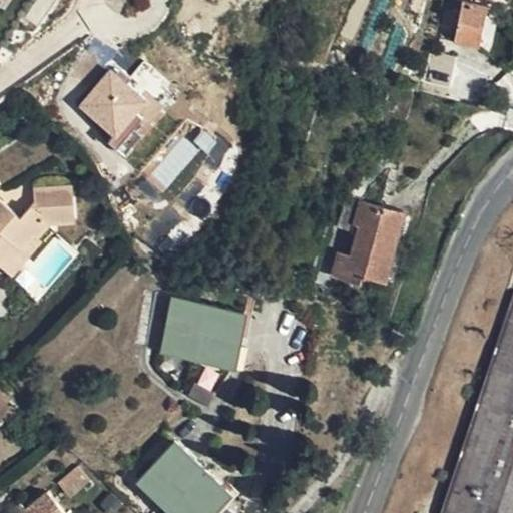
[(444,0),(439,36),(455,38),(461,0),(457,0),(444,0)]
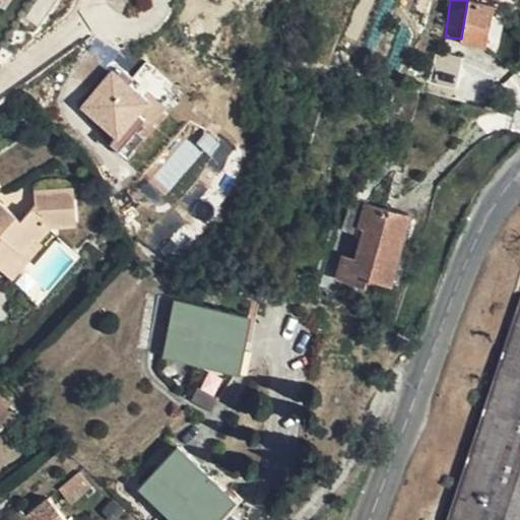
[(495,4),(470,0),(462,38),(488,42),(495,4)]
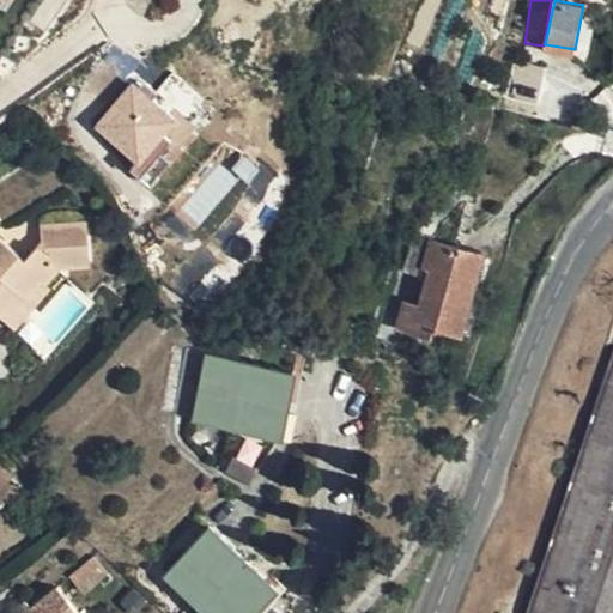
[(475,82),(485,53),(466,46),(455,74),(475,82)]
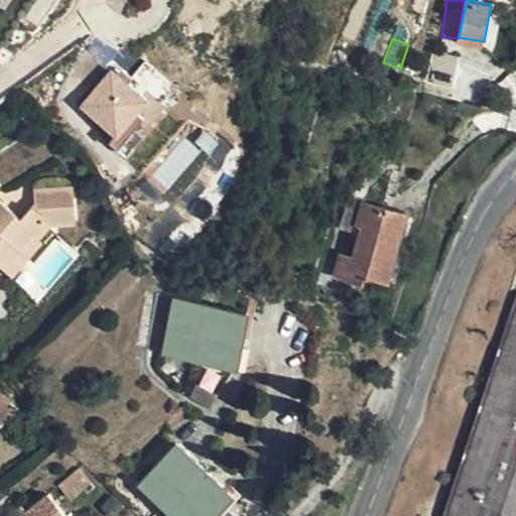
[(125,150),(160,109),(111,68),(76,109),(125,150)]
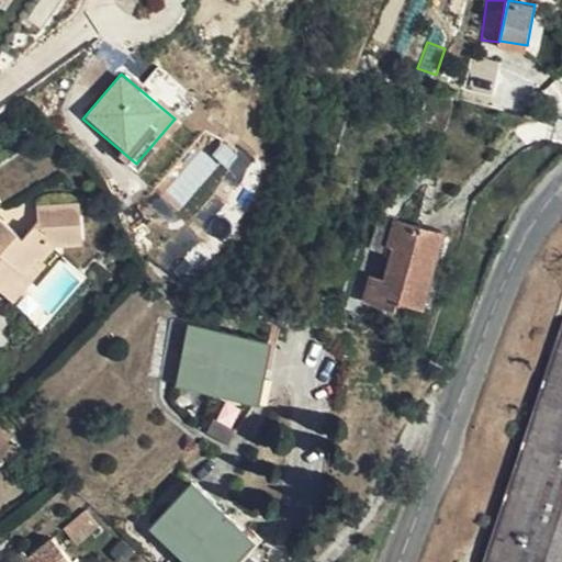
[(370,247),(384,250),(394,217),(400,220),(406,205),(390,198),(379,216),(370,247)]
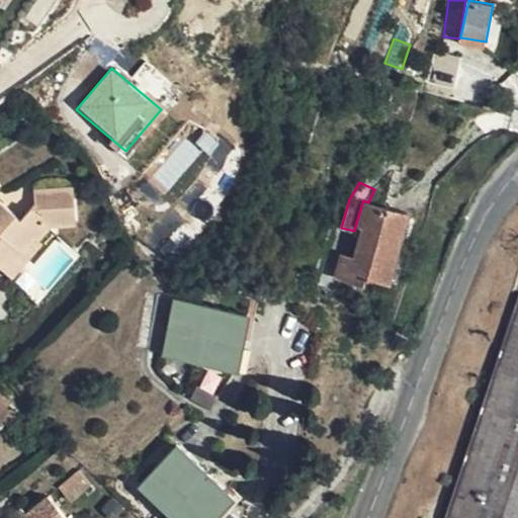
[(0,257),(7,264),(24,244),(32,252),(44,238),(41,237),(54,225),(82,220),(78,188),(42,193),(42,207),(27,221),(2,196),(0,197),(0,257)]
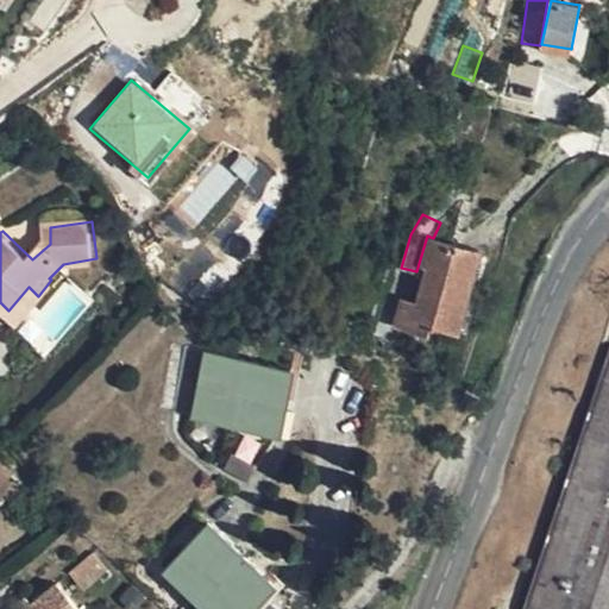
[(427,236),(416,271),(426,274),(418,301),(402,297),(395,321),(429,331),(432,321),(458,327),(479,251),(433,238),(427,236)]
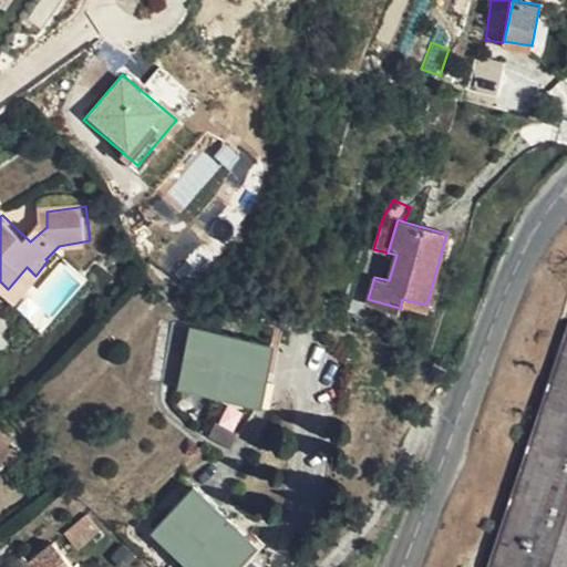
[(52,264),(48,260),(35,276),(27,267),(8,289),(19,300),(52,264)]
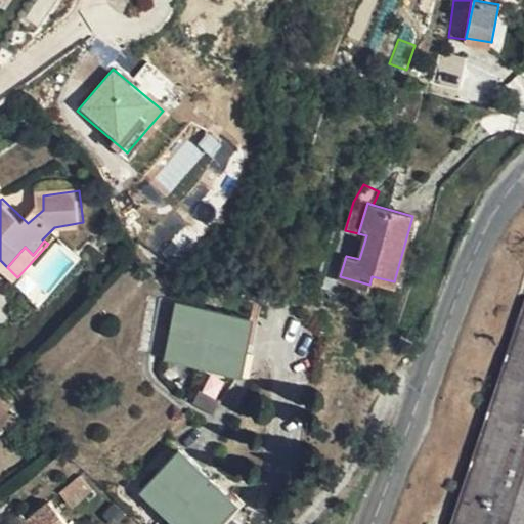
[(159,298),(150,353),(165,355),(165,357),(242,373),(252,318),(159,298)]
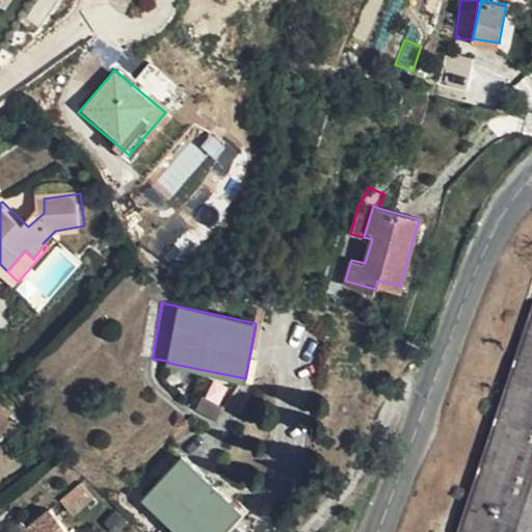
[(524,372),(531,342),(531,304),(510,369),(524,372)]
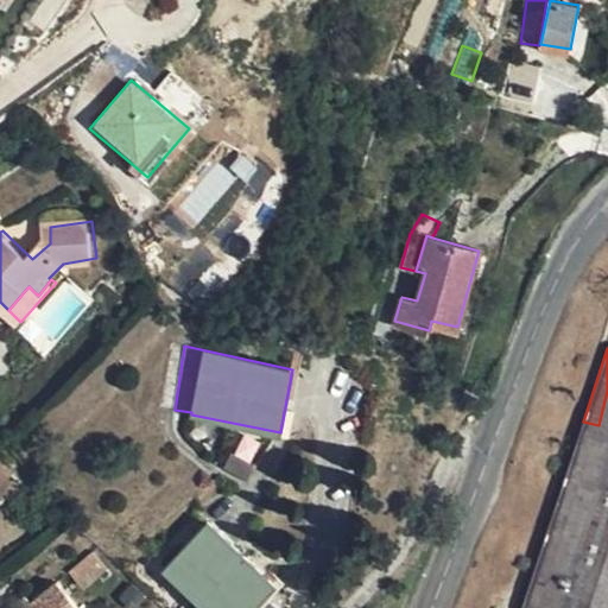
[(607,607),(607,428),(599,425),(583,422),(520,607),(607,607)]
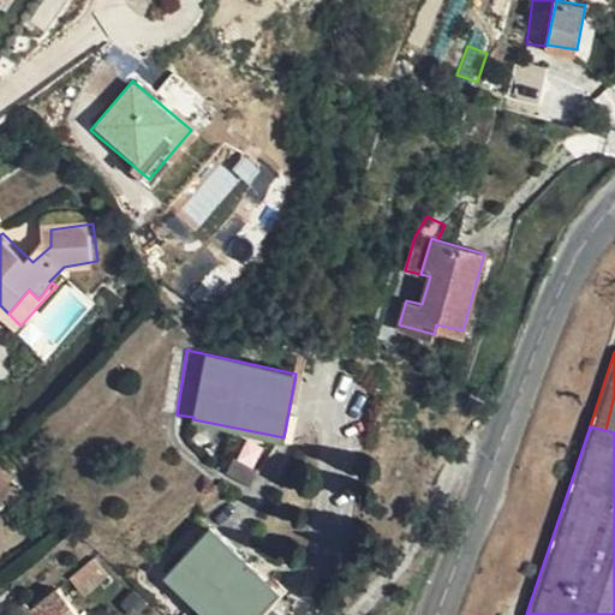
[(210,526),(167,575),(210,614),(286,614),(268,599),(279,586),(210,526)]
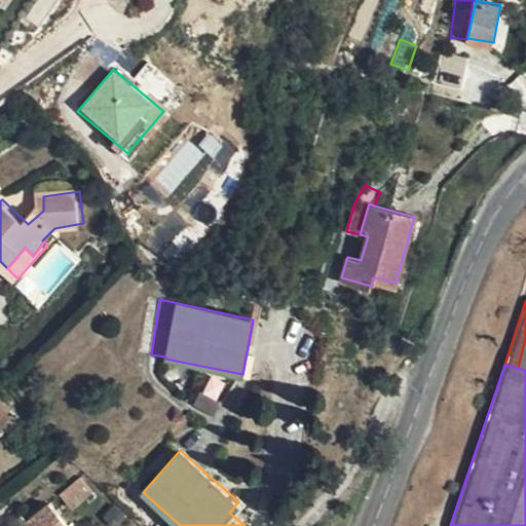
[(91,491),(81,479),(63,492),(73,506),(91,491)]
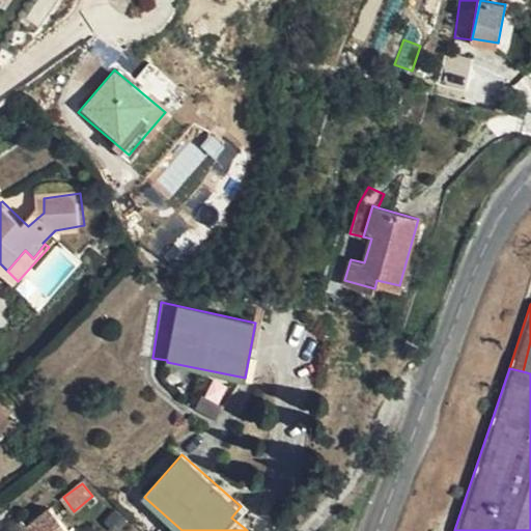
[(67,530),(50,508),(28,526),(21,530),(67,530)]
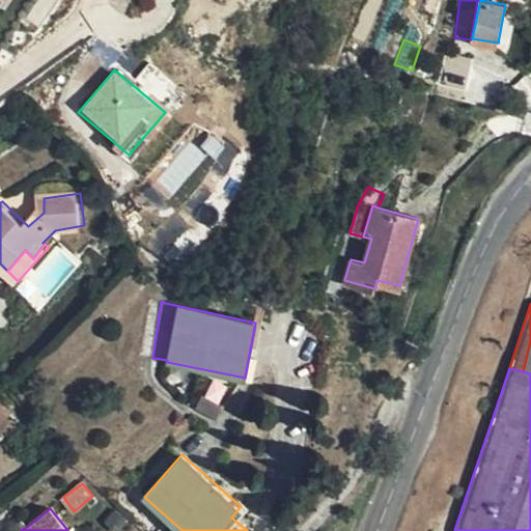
[(11,530),(21,530),(28,526),(26,524),(23,521),(11,530)]
